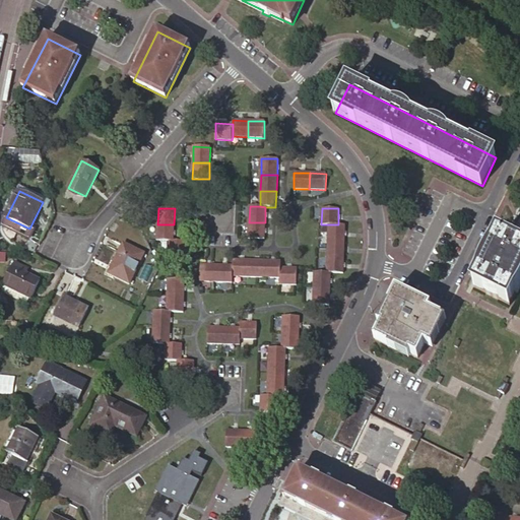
[(519,212),(505,241),(519,248),(519,212)]
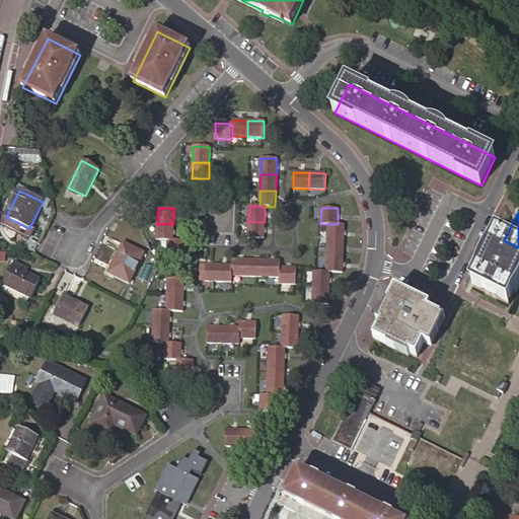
[(264,238),(265,222),(248,222),(248,238),(264,238)]
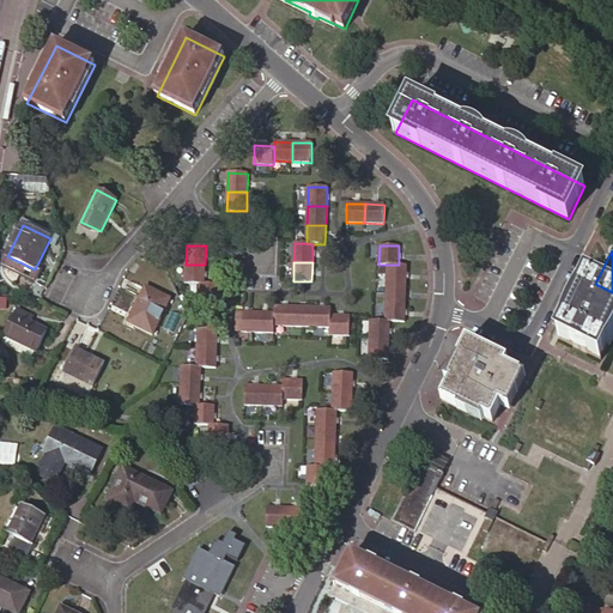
[(200,284),(204,284),(205,265),(186,265),(184,284),(200,284)]
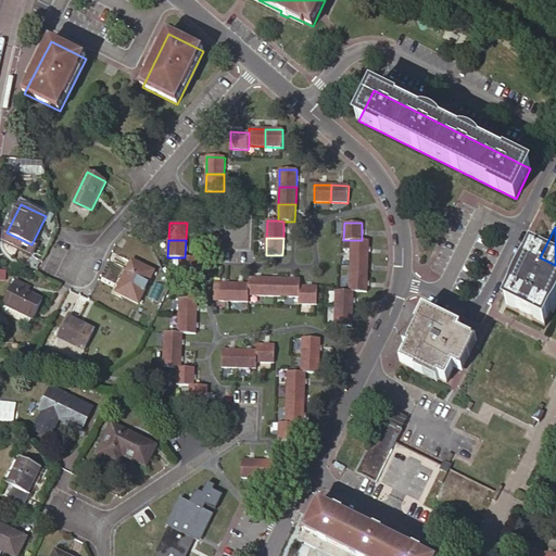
[(352,240),(351,257),(368,258),(369,241),(362,240),(352,240)]
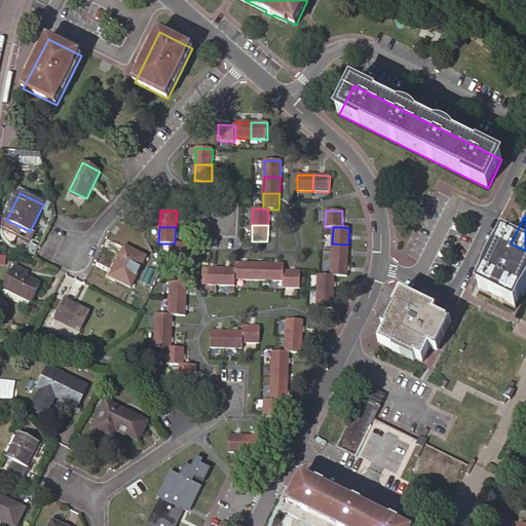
[(525,251),(511,243),(505,241),(481,291),(516,308),(525,287),(525,251)]
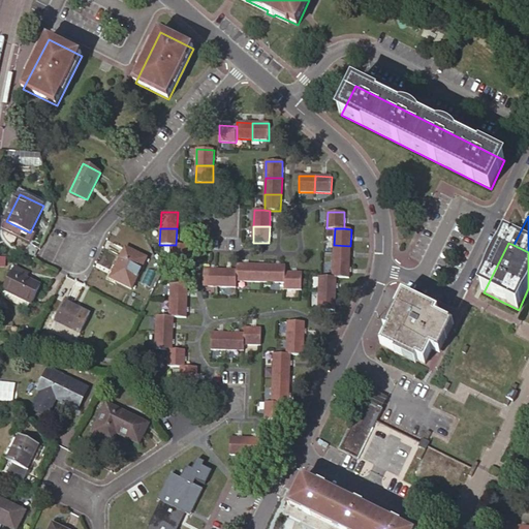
[(189,246),(176,245),(173,245),(172,261),(188,262),(189,246)]
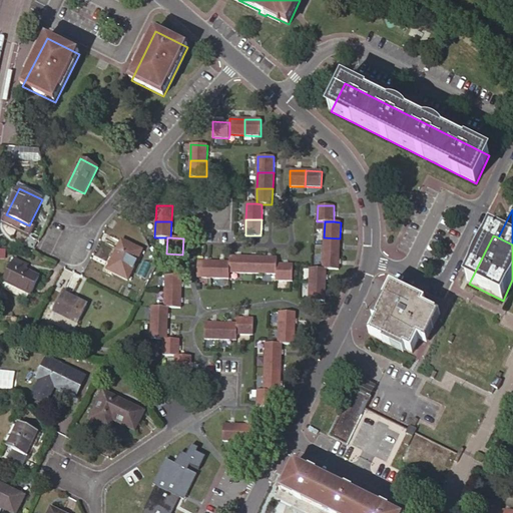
[(324,237),(323,253),(340,253),(340,238),(324,237)]
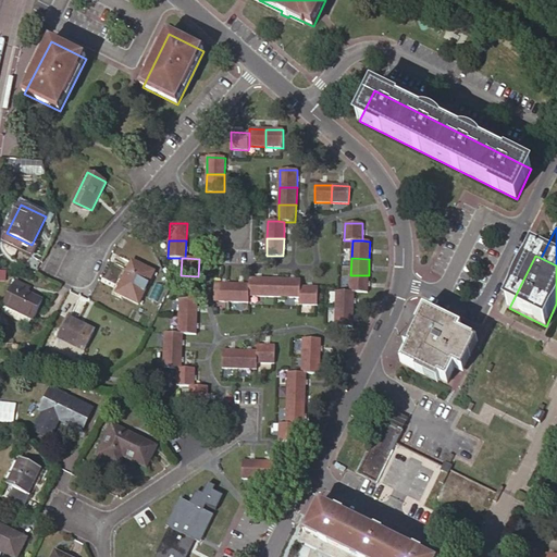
[(116,293),(139,304),(155,272),(133,261),(116,293)]
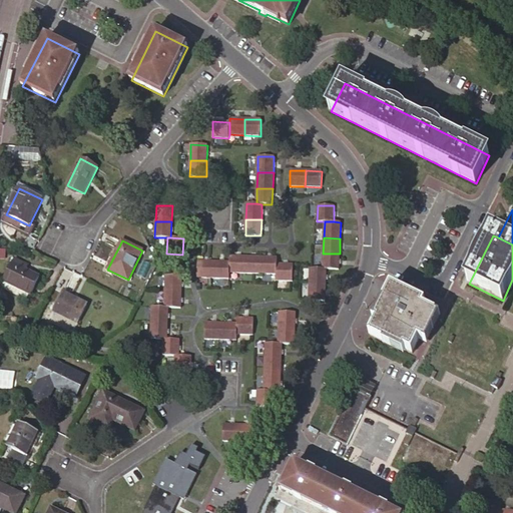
[(323,269),(326,269),(339,270),(340,253),(323,253),(323,269)]
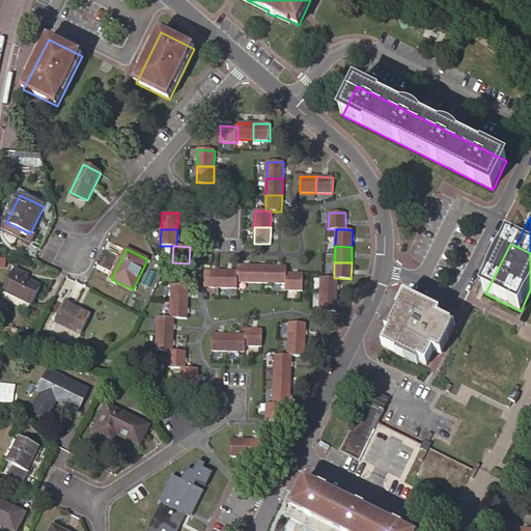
[(238,282),(254,282),(254,266),(239,266),(238,272),(238,282)]
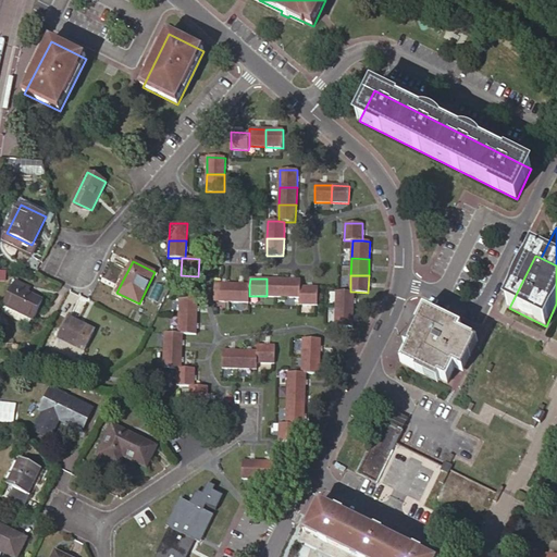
[(283,297),(283,280),(267,279),(267,296),(283,297)]
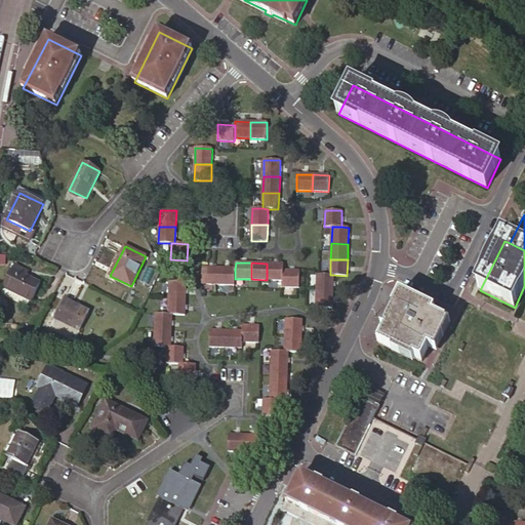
[(28,277),(31,271),(15,264),(13,269),(28,277)]
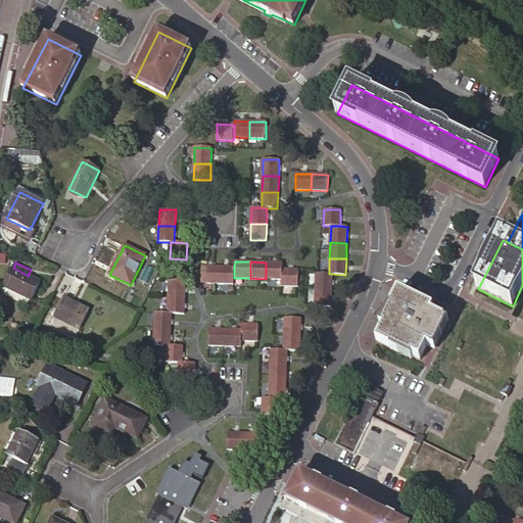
[(282,279),(282,270),(282,264),(266,263),(266,279),(282,279)]
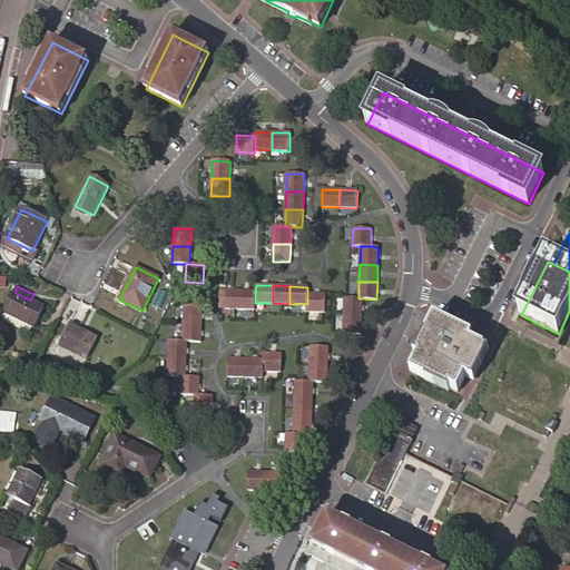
[(219,308),(237,308),(238,291),(220,291),(219,308)]
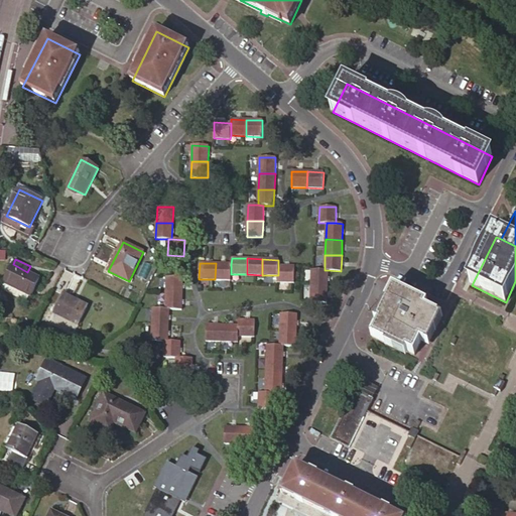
[(231,274),(231,264),(216,263),(215,279),(231,280),(231,274)]
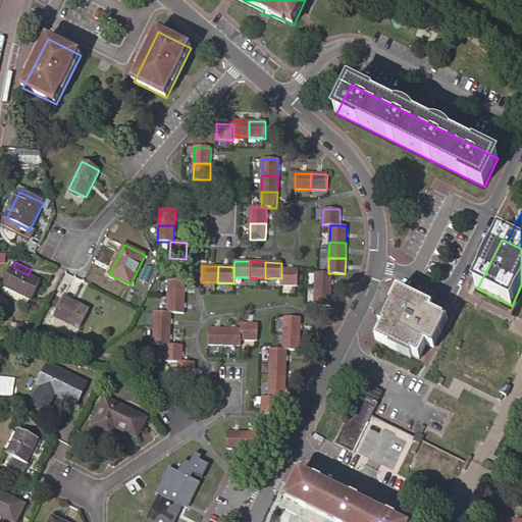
[(4,286),(30,299),(32,300),(41,281),(28,275),(13,267),(4,285),(4,286)]
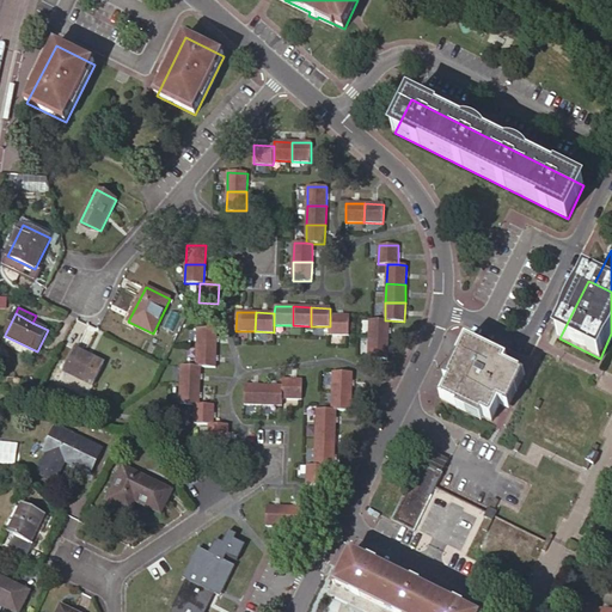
[(349,316),(330,316),(330,326),(330,335),(349,336),(349,316)]
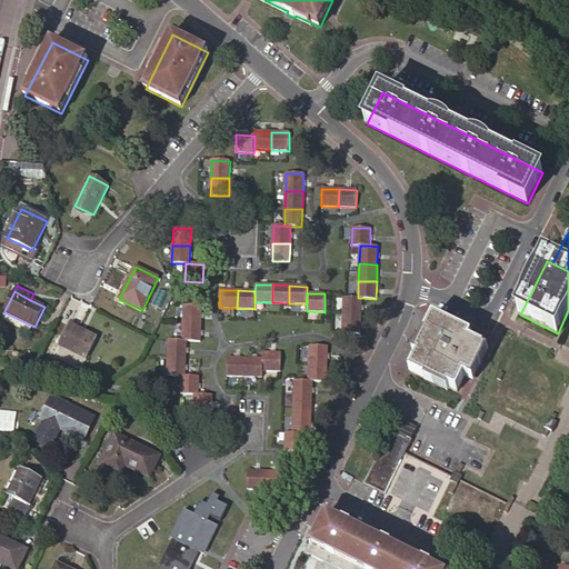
[(342,315),(361,316),(361,298),(358,298),(343,298),(342,315)]
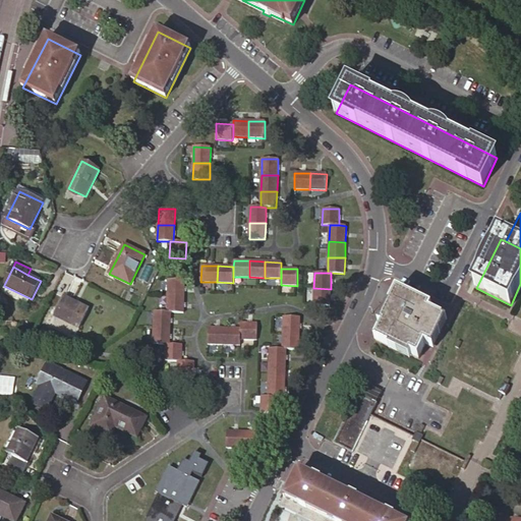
[(168,280),(168,295),(184,296),(184,281),(168,280)]
